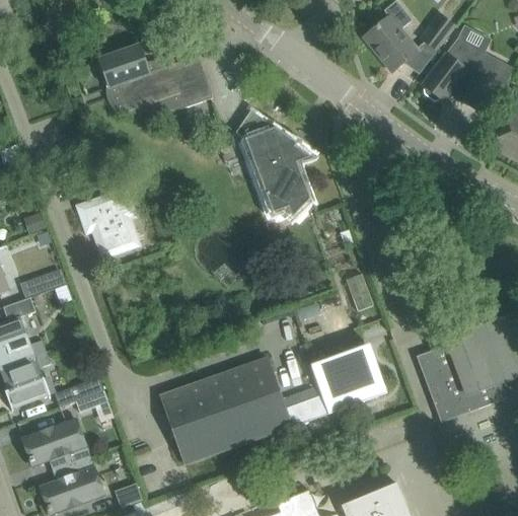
[(382,9),(387,15),(362,35),(390,71),(417,50),(399,28),(411,18),(395,0),(393,0),(382,9)]
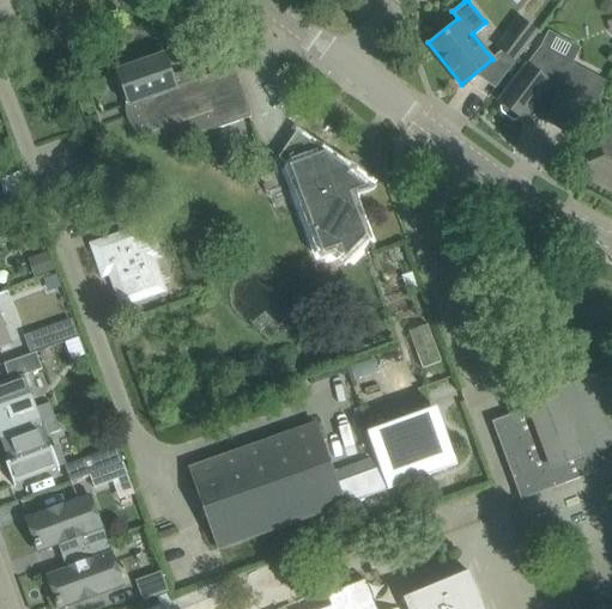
[(496,44),(501,48),(514,59),(535,30),(517,16),(496,44)]
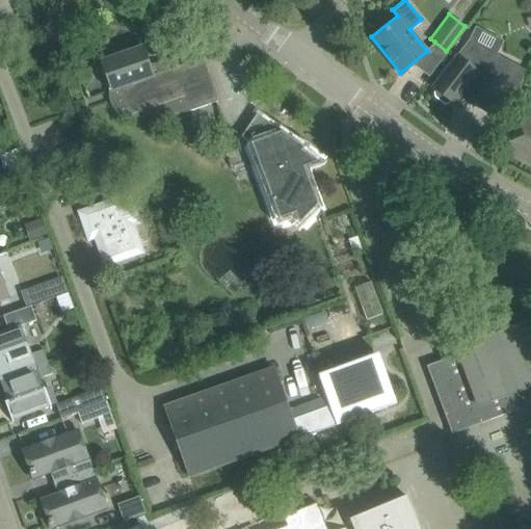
[(449,100),(453,102),(461,90),(469,96),(467,101),(488,112),(502,85),(513,91),(525,69),(473,42),(460,58),(455,54),(431,85),(434,88),(433,90),(433,95),(443,102),(448,102),(449,100)]
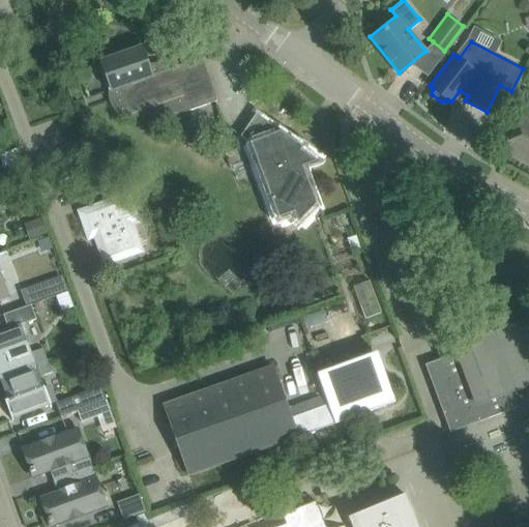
[(94,52),(93,53),(92,55),(92,56),(91,58),(91,60),(92,61),(92,63),(92,64),(93,66),(94,67),(95,69),(97,70),(98,71),(100,71),(101,72),(106,72),(111,88),(119,85),(128,112),(183,93),(188,109),(215,98),(201,55),(150,72),(145,57),(144,57),(140,48),(141,47),(141,46),(115,55),(114,53),(113,52),(112,51),(111,50),(110,49),(108,48),(107,48),(105,47),(103,47),(101,48),(99,48),(97,49),(96,50),(95,51),(94,52)]
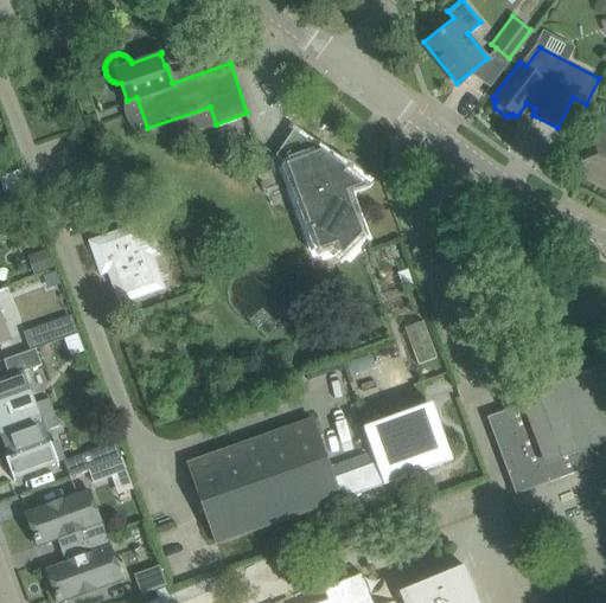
[(605,109),(575,170),(605,185),(605,109)]
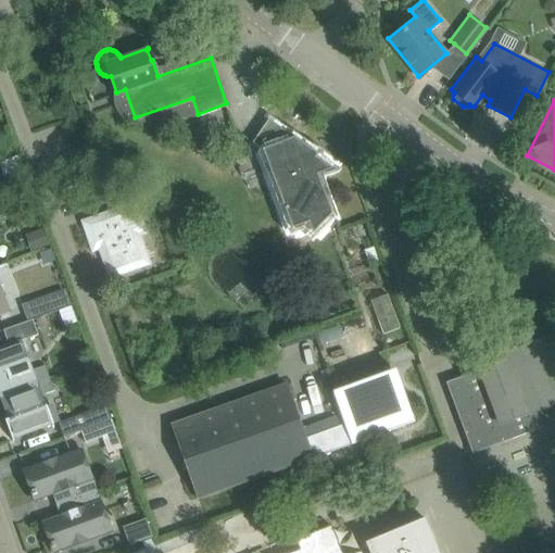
[(311,233),(331,212),(316,173),(310,175),(306,167),(307,167),(307,166),(317,152),(267,117),(251,140),(261,148),(263,152),(291,227),(307,221),(311,233)]
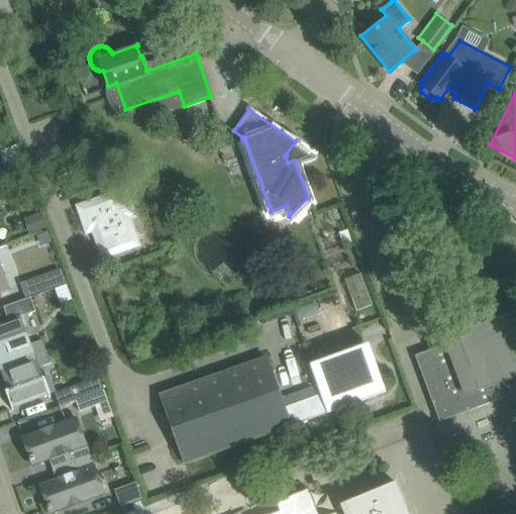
[(0,186),(11,182),(4,165),(0,167),(0,186)]
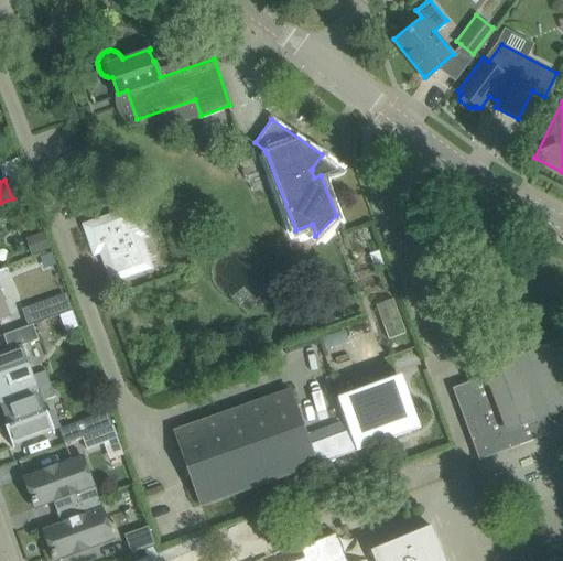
[(26,181),(14,185),(18,196),(31,192),(26,181)]
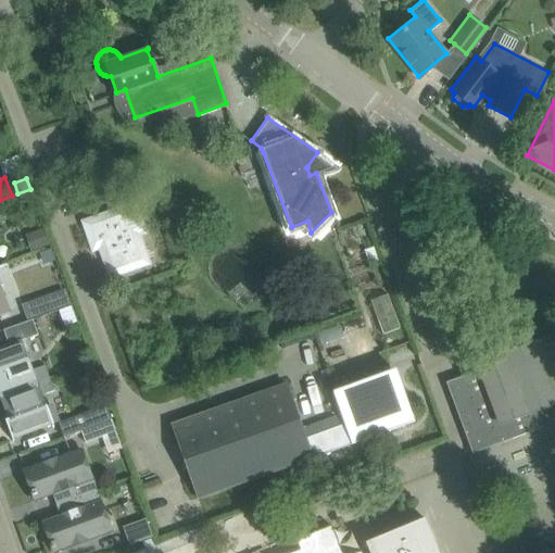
[(0,216),(16,210),(12,196),(0,200),(0,216)]
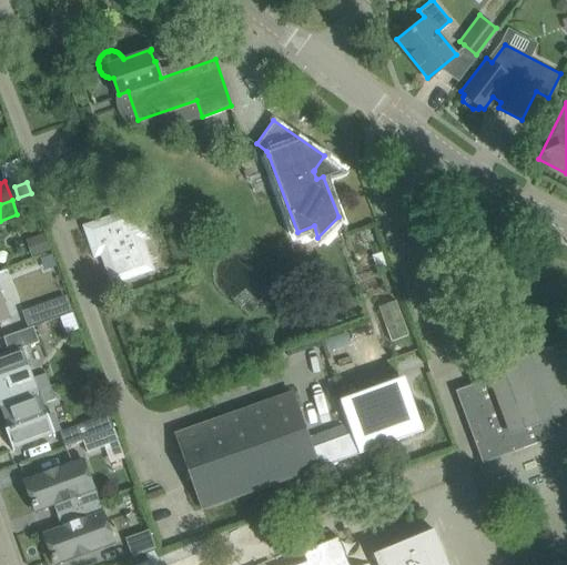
[(122,278),(151,268),(141,239),(149,235),(147,228),(145,228),(140,212),(141,212),(138,203),(128,208),(128,209),(94,220),(94,219),(81,223),(84,231),(85,231),(91,246),(90,248),(92,255),(101,252),(108,272),(107,273),(110,283),(123,279),(122,278)]
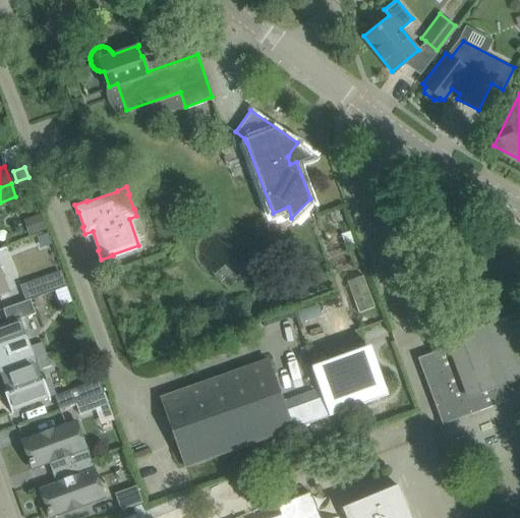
[(0,292),(8,289),(0,267),(1,266),(0,263),(0,292)]
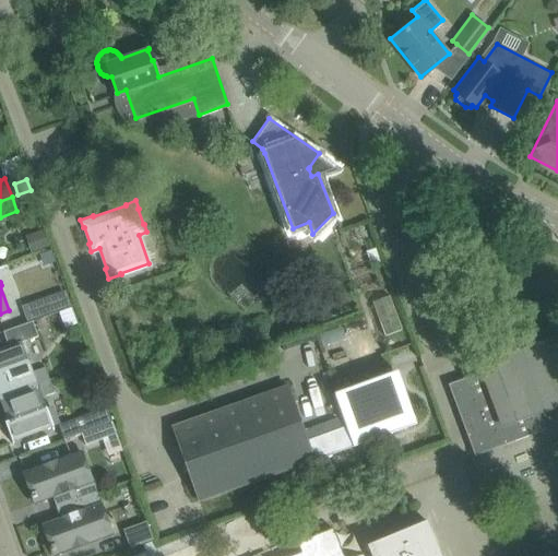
[(66,290),(44,297),(49,312),(71,305),(66,290)]
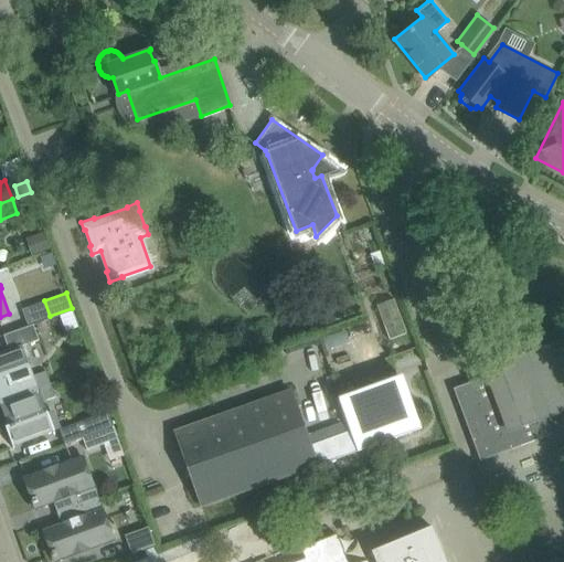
[(0,400),(51,381),(45,368),(32,373),(22,345),(38,338),(31,322),(2,332),(8,349),(0,352),(0,400)]
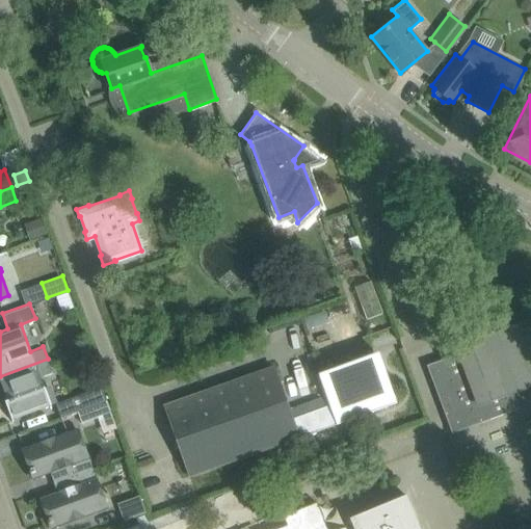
[(530,323),(498,336),(493,320),(450,336),(453,344),(437,349),(441,359),(430,363),(441,391),(436,392),(444,412),(448,410),(454,426),(480,417),(481,420),(518,406),(510,388),(530,379),(530,323)]
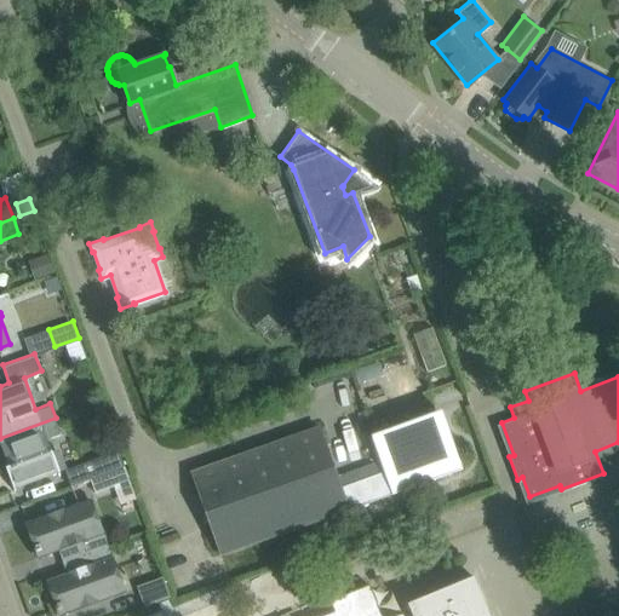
[(370,435),(390,493),(460,467),(440,409),(370,435)]
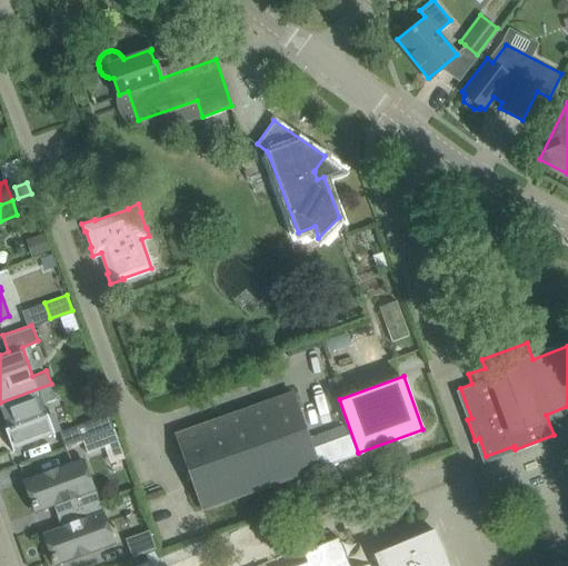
[(55,435),(50,425),(42,403),(56,397),(51,384),(0,403),(9,426),(5,428),(12,450),(13,449),(12,445),(51,432),(52,435),(55,435)]
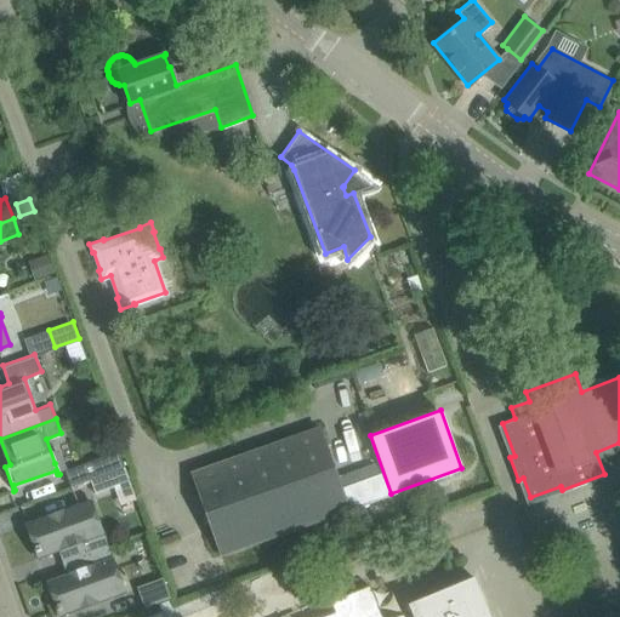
[(319,426),(246,451),(191,472),(220,554),(348,509),(319,426)]
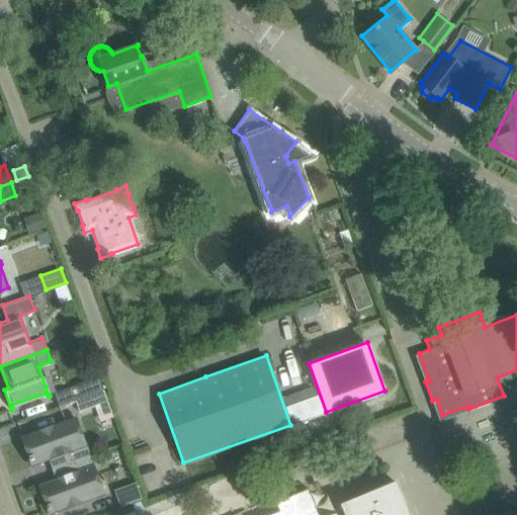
[(98,375),(53,392),(58,406),(89,394),(103,389),(98,375)]
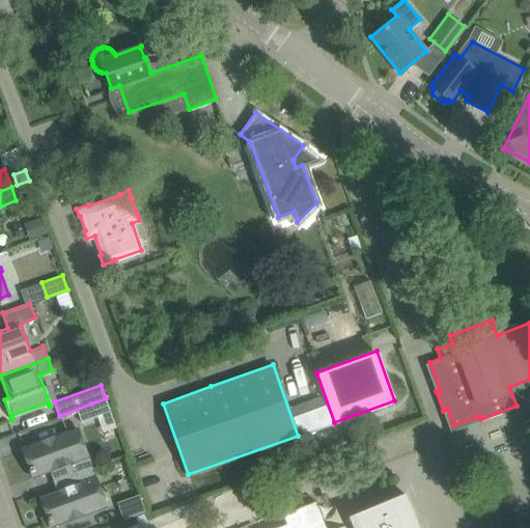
[(110,410),(106,398),(91,404),(95,415),(110,410)]
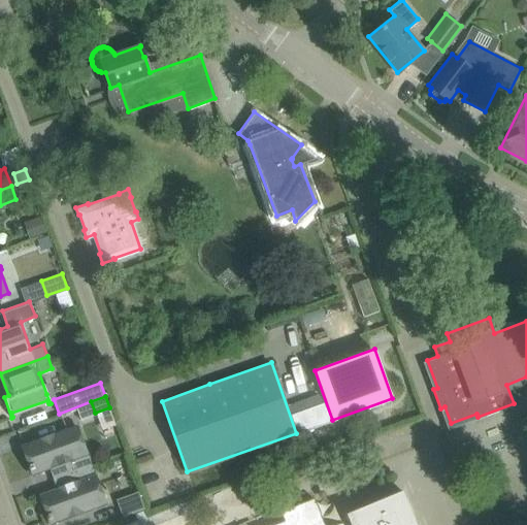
[(50,466),(54,477),(91,463),(83,441),(73,446),(67,428),(22,445),(32,472),(50,466)]
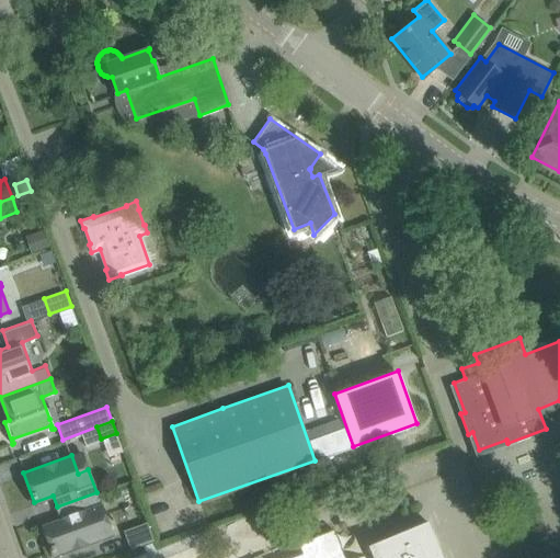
[(104,514),(96,492),(57,507),(60,519),(42,525),(53,555),(101,537),(94,517),(104,514)]
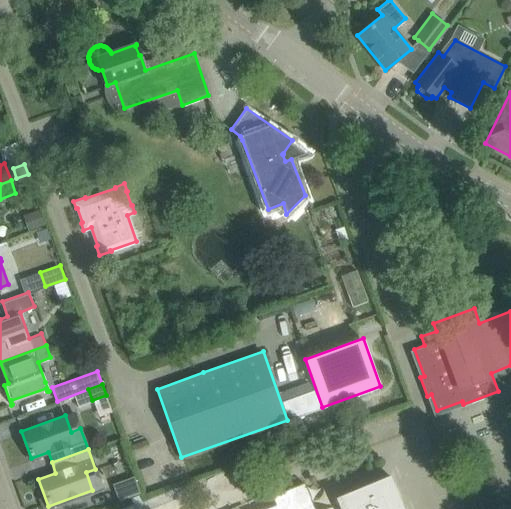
[(400,508),(398,504),(402,503),(390,475),(360,487),(358,483),(357,484),(364,501),(356,505),(357,508),(314,508),(304,482),(303,482),(304,486),(277,497),(281,506),(273,508),(400,508)]
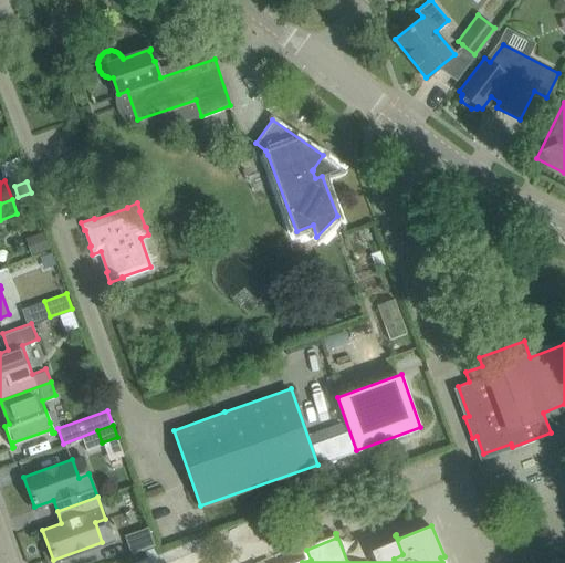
[(148,527),(123,535),(129,553),(155,544),(148,527)]
